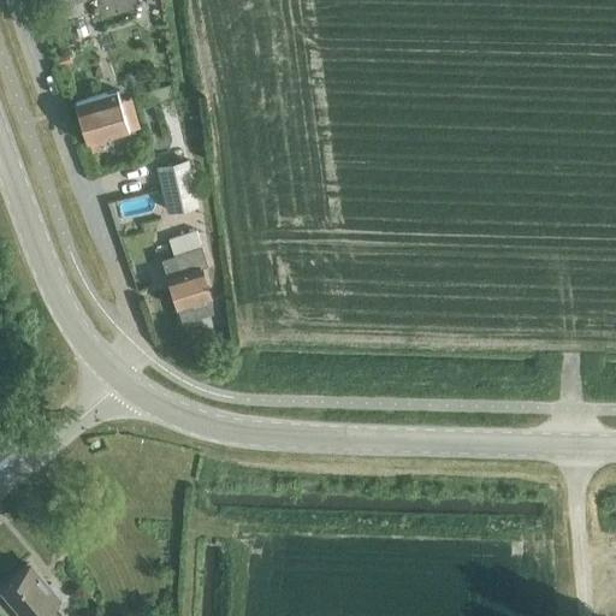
[(75,100),(87,140),(138,125),(129,95),(119,98),(117,88),(75,100)]
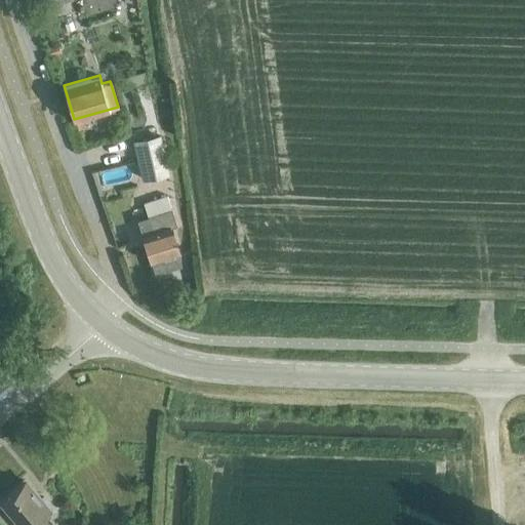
[(137,112),(127,114),(130,128),(140,126),(137,112)]
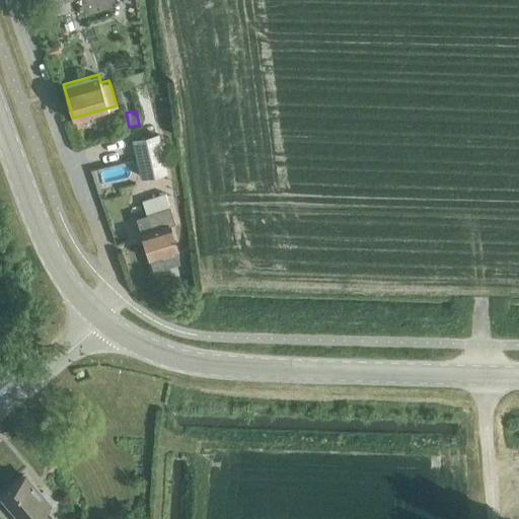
[(158,134),(133,140),(142,176),(166,171),(158,134)]
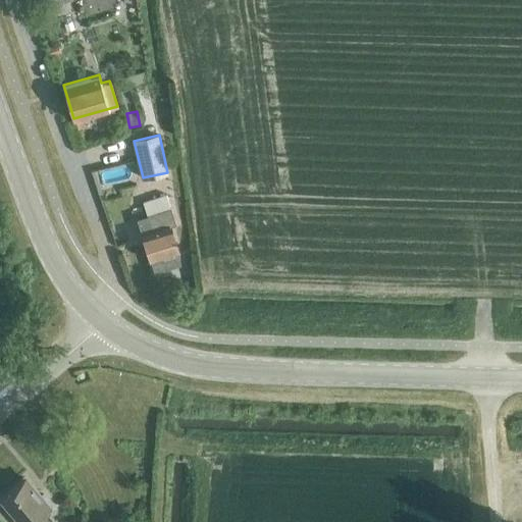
[(147,215),(137,218),(142,233),(150,260),(154,272),(166,268),(180,263),(178,251),(170,225),(175,223),(170,207),(166,195),(143,202),(147,215)]
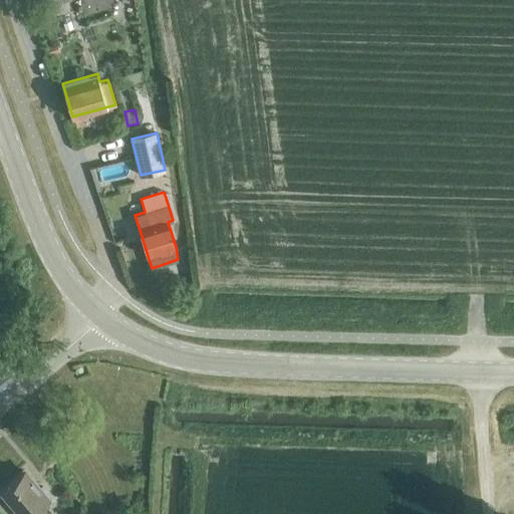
[(0,380),(19,365),(0,342),(0,380)]
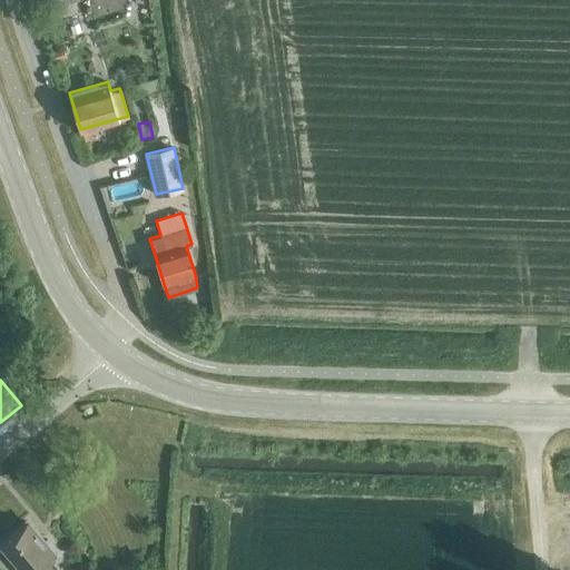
[(19,382),(12,387),(22,401),(29,395),(19,382)]
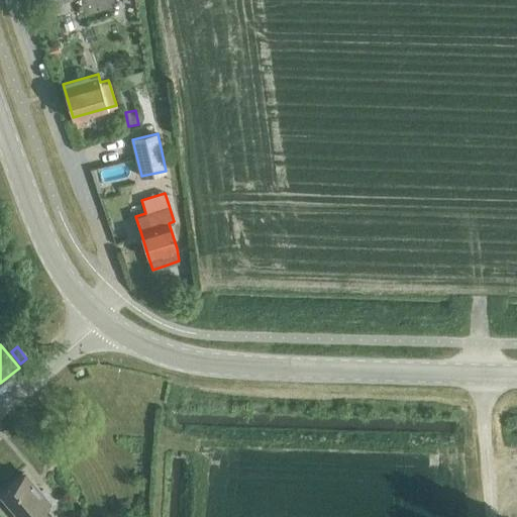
[(31,516),(34,515),(35,516),(55,516),(45,505),(53,500),(42,488),(39,491),(24,473),(1,491),(21,516),(31,516)]
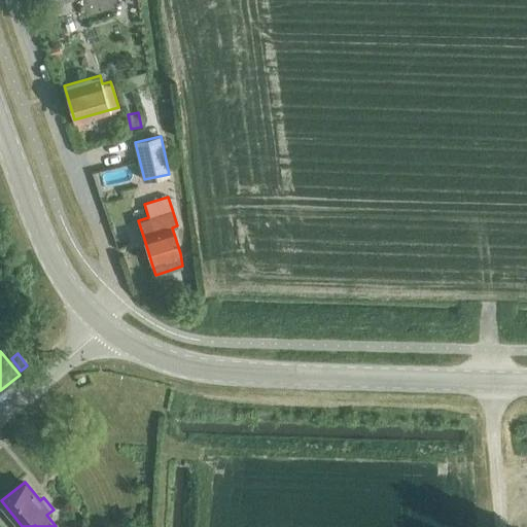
All buildings are outlined.
